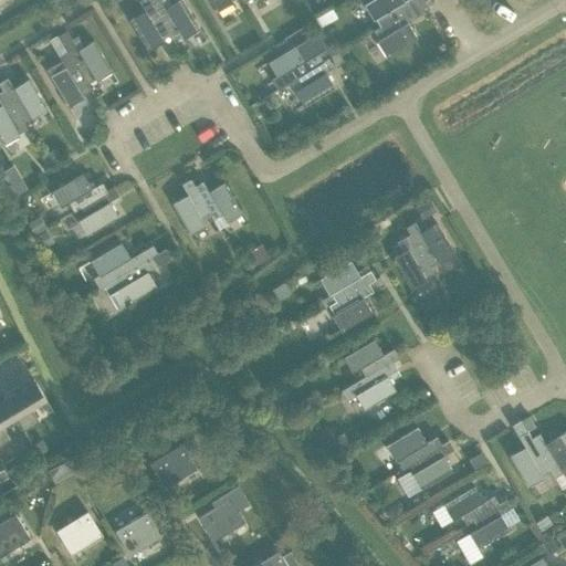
[(163,40),(170,35),(148,0),(139,0),(138,1),(145,11),(129,21),(148,51),(164,42),(163,40)]
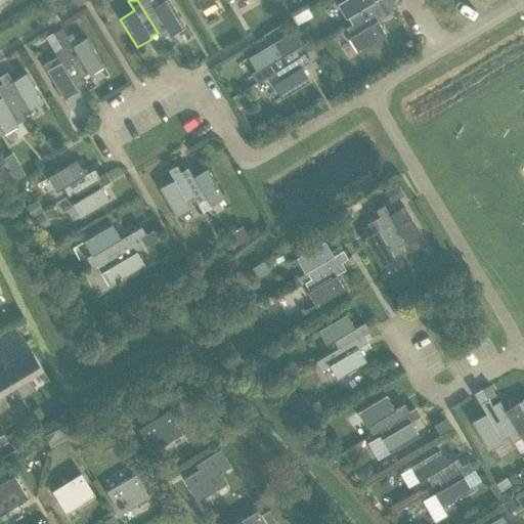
[(137,0),(158,33),(161,39),(170,34),(170,36),(185,27),(168,0),(166,0),(157,5),(154,0),(150,2),(148,0),(137,0)]
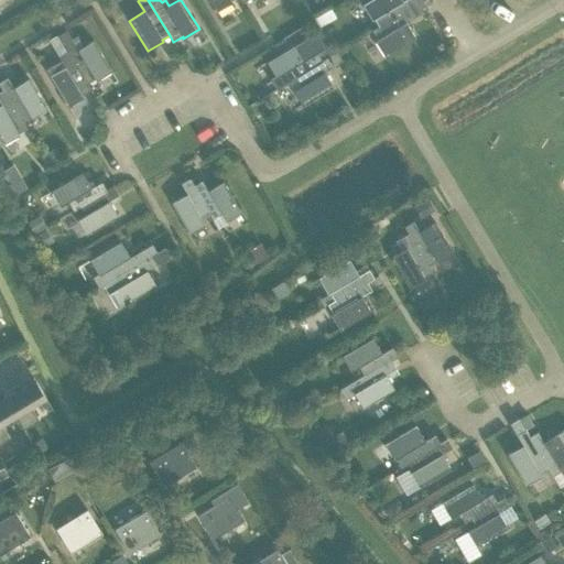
[(209,0),(218,13),(232,6),(228,0),(209,0)]
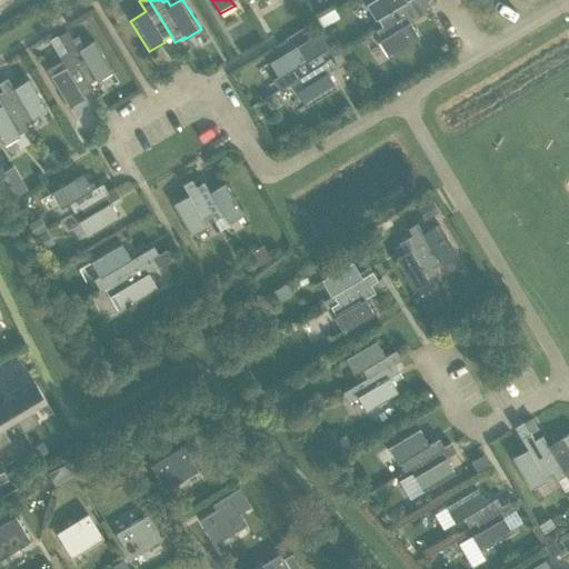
[(378,20),(382,28),(428,2),(430,0),(410,0),(407,2),(405,0),(375,0),(367,6),(376,21),(378,20)]
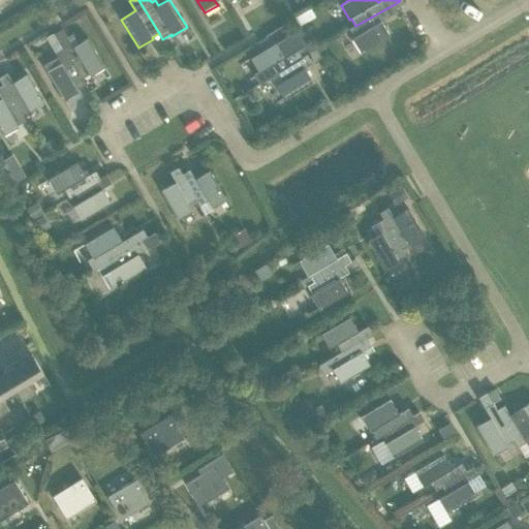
[(402,9),(398,2),(355,26),(349,29),(354,37),(352,39),(361,53),(390,36),(381,22),(402,9)]
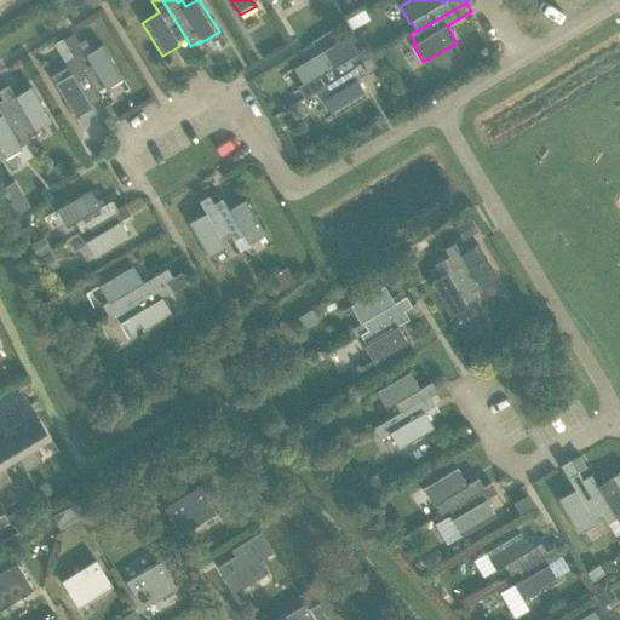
[(73,34),(63,40),(67,46),(73,57),(96,92),(104,86),(105,89),(122,79),(103,45),(85,55),(73,34)]
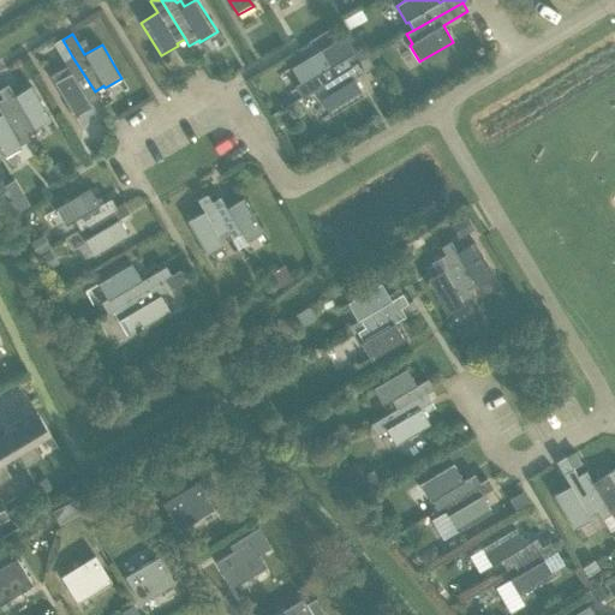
[(61,37),(55,41),(60,51),(66,46),(63,40),(61,37)]
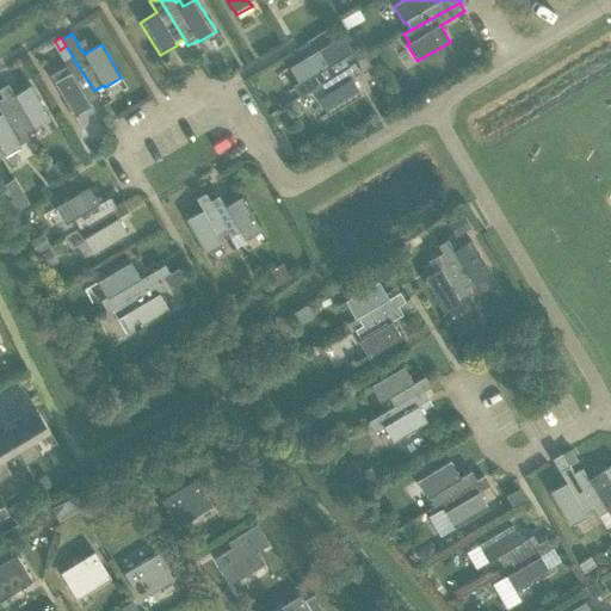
[(321,49),(289,68),(298,82),(292,86),(300,98),(321,85),(320,84),(349,67),(344,57),(351,54),(340,37),(321,49)]
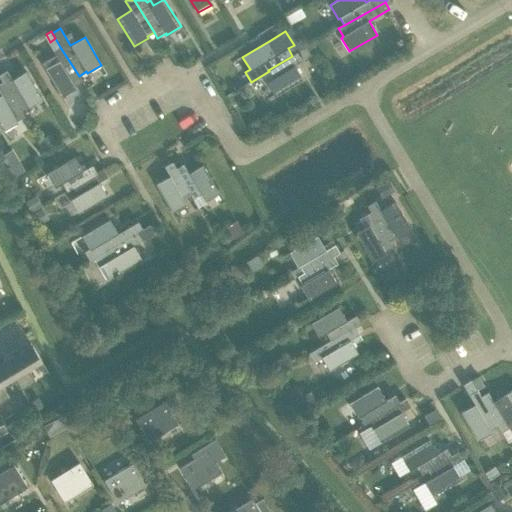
[(82,82),(79,76),(60,47),(53,52),(56,56),(42,64),(62,97),(75,88),(75,87),(82,82)]
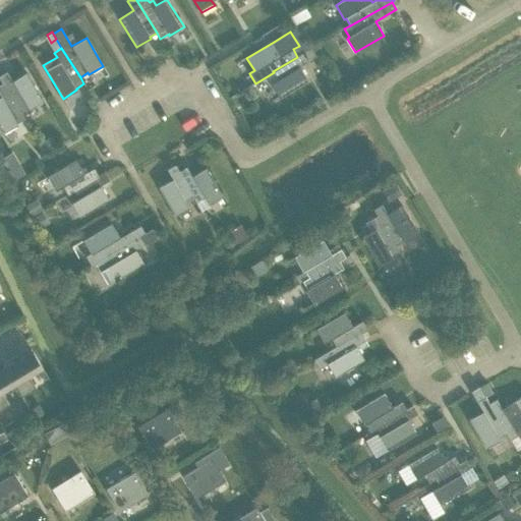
[(278,80),(271,84),(279,98),(307,80),(299,67),(308,61),(309,63),(316,59),(310,49),(297,57),(273,71),(274,72),(278,80)]
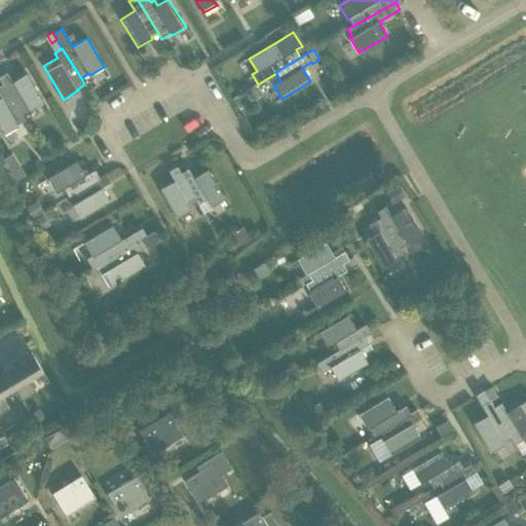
[(7,73),(0,76),(0,80),(2,84),(21,113),(28,109),(30,111),(43,103),(28,74),(12,82),(7,73)]
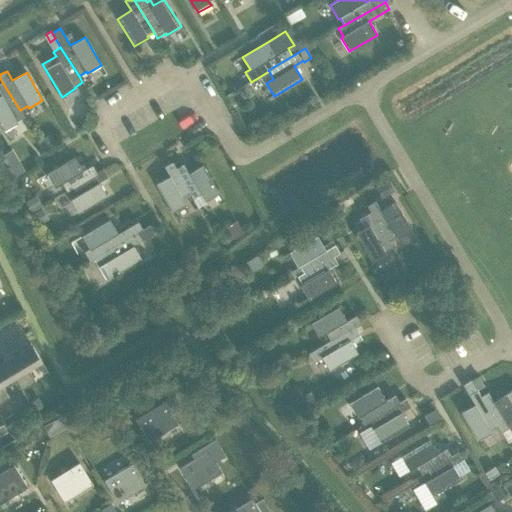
[(24,117),(20,110),(2,82),(0,83),(0,94),(0,95),(0,126),(3,132),(17,123),(16,121),(24,117)]
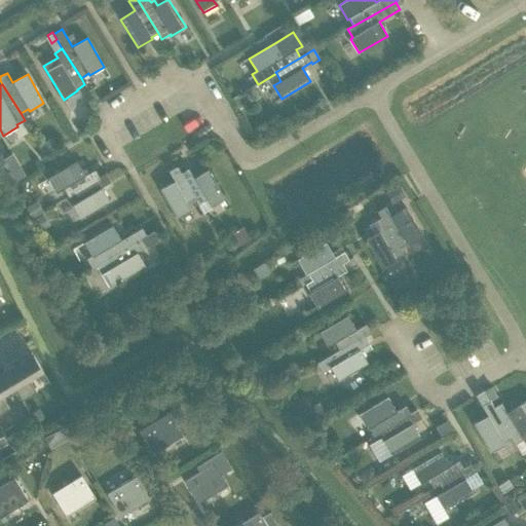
[(47,153),(58,148),(52,138),(42,143),(47,153)]
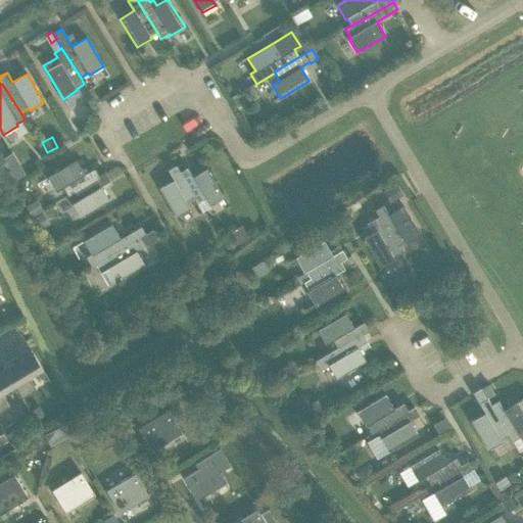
[(0,159),(12,180),(25,174),(12,152),(0,159)]
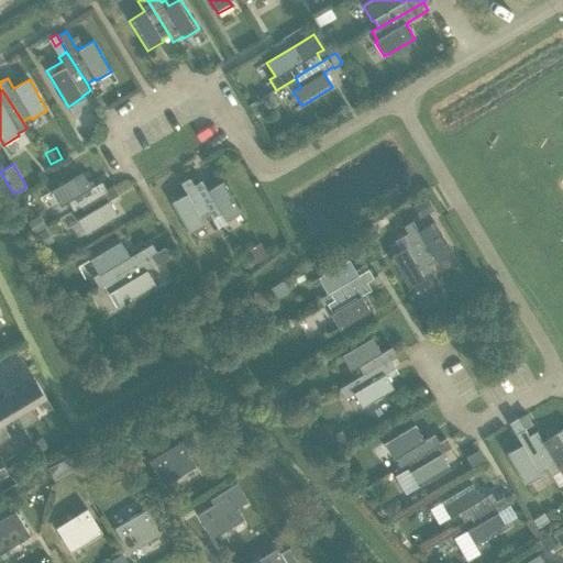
[(74,211),(80,207),(106,189),(101,183),(90,188),(81,173),(52,191),(59,207),(68,202),(74,211)]
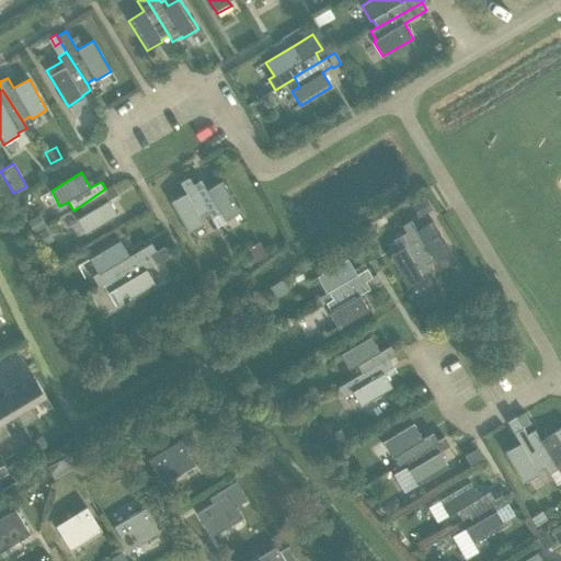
[(199,216),(207,212),(193,185),(189,178),(180,183),(186,193),(171,203),(189,232),(204,224),(199,216)]
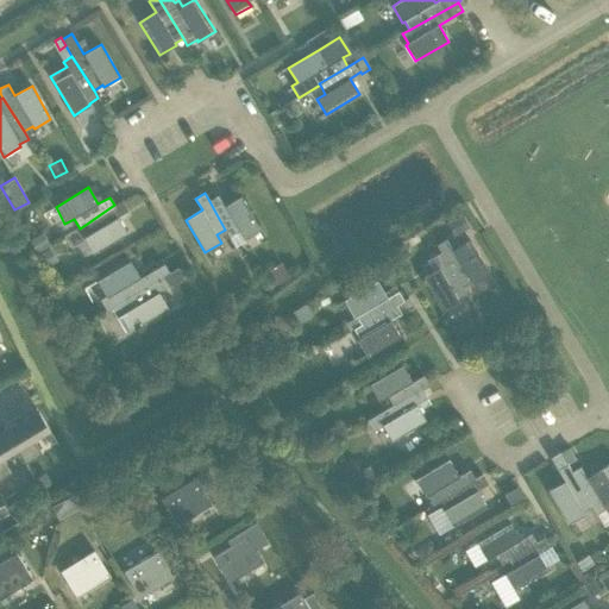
[(218,195),(209,201),(225,230),(230,237),(239,231),(244,239),(261,230),(242,198),(225,206),(218,195)]
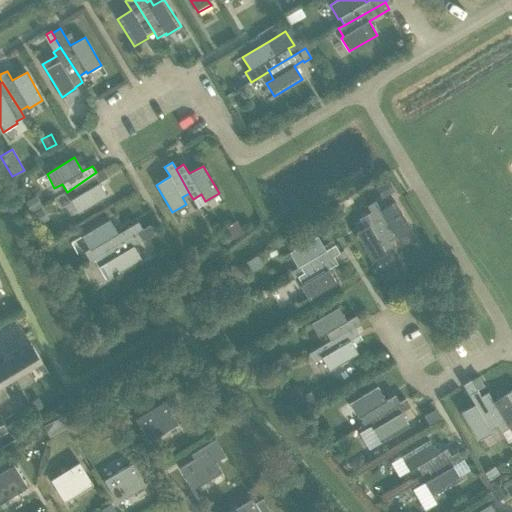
[(103,169),(96,172),(73,188),(77,195),(70,200),(78,213),(106,197),(98,182),(107,177),(103,169)]
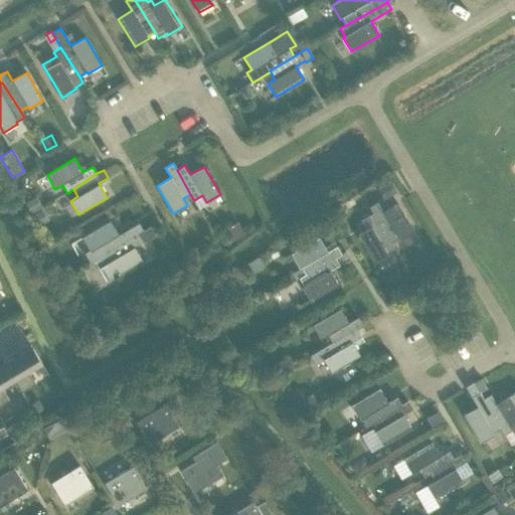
[(377,186),(383,197),(397,190),(390,179),(377,186)]
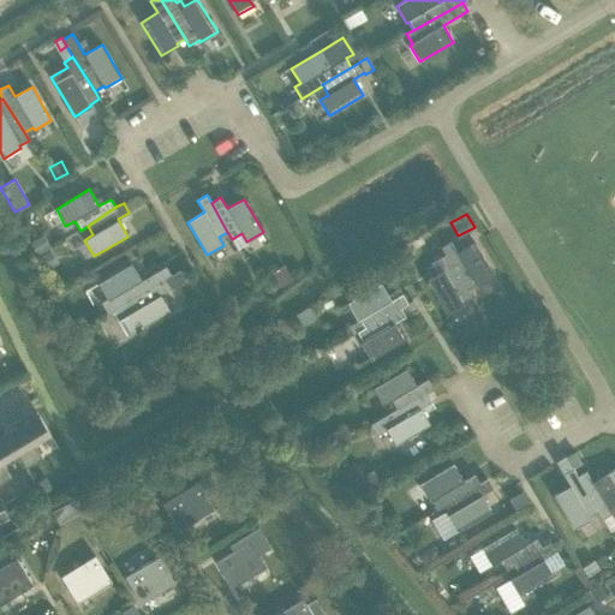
[(37,254),(51,245),(42,232),(29,240),(37,254)]
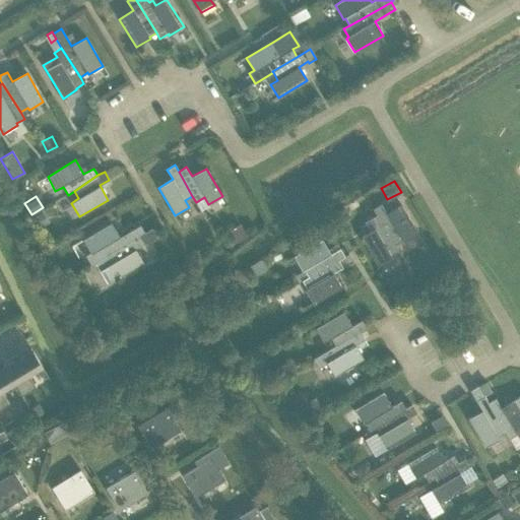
[(373,209),(377,215),(395,245),(402,240),(403,242),(417,234),(401,205),(387,213),(381,204),(373,209)]
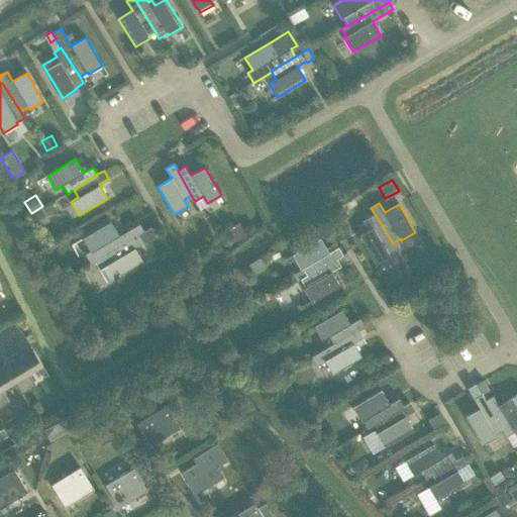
[(33,213),(39,224),(48,220),(41,208),(33,213)]
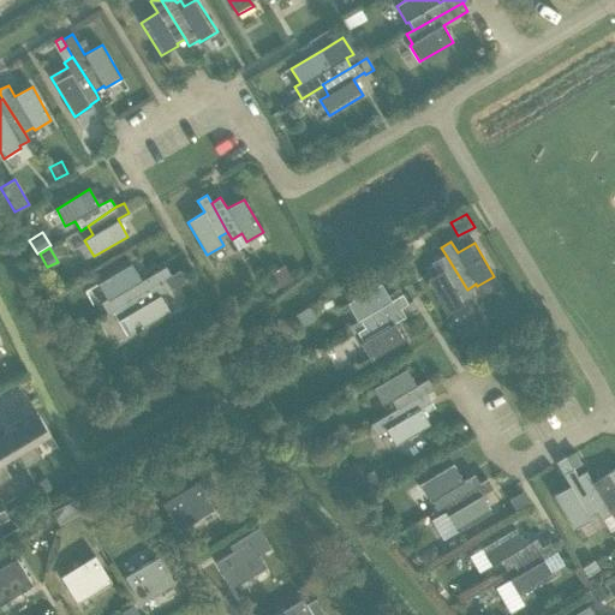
[(463,302),(471,296),(467,290),(446,255),(437,260),(443,272),(427,281),(447,315),(464,304),(463,302)]
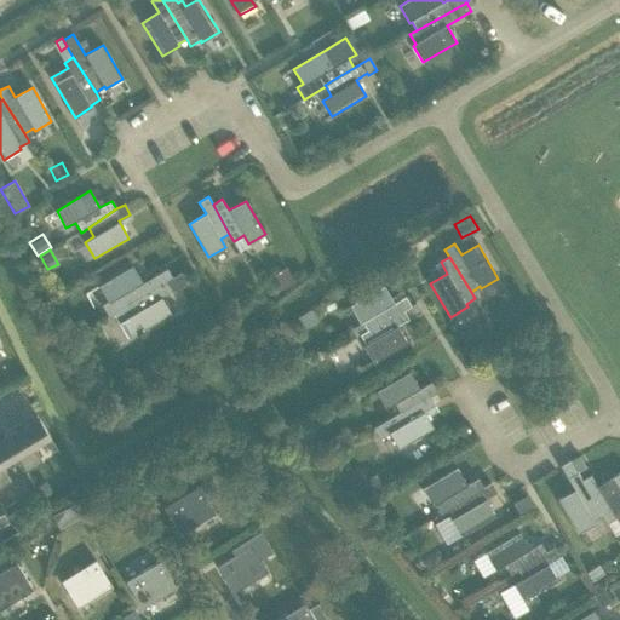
[(109,317),(114,314),(172,279),(167,269),(143,283),(132,267),(99,287),(108,302),(102,305),(109,317)]
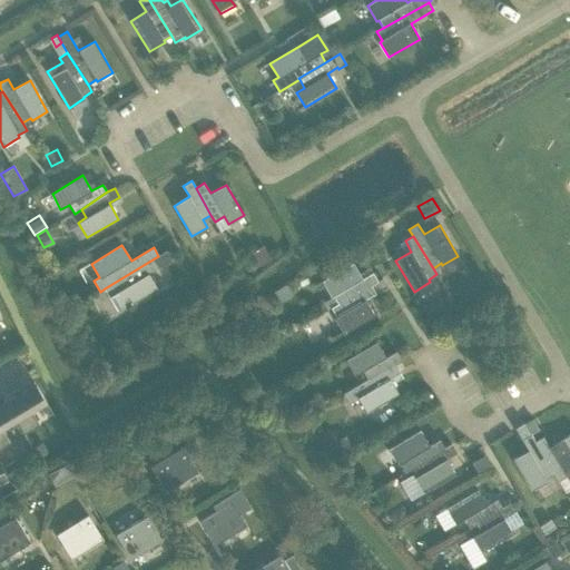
[(249,254),(257,267),(271,258),(263,246),(249,254)]
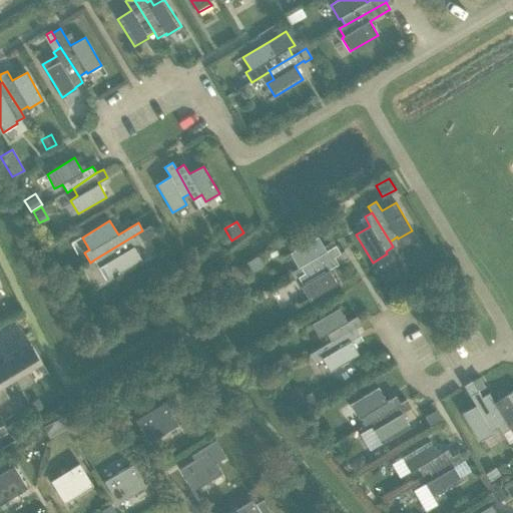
[(150,226),(142,230),(94,260),(106,281),(141,261),(133,246),(154,233),(150,226)]
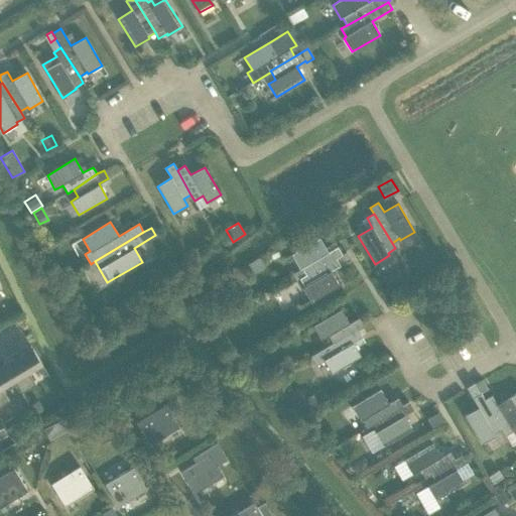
[(299,269),(301,268),(306,275),(342,254),(336,243),(326,248),(319,238),(291,254),(299,269)]
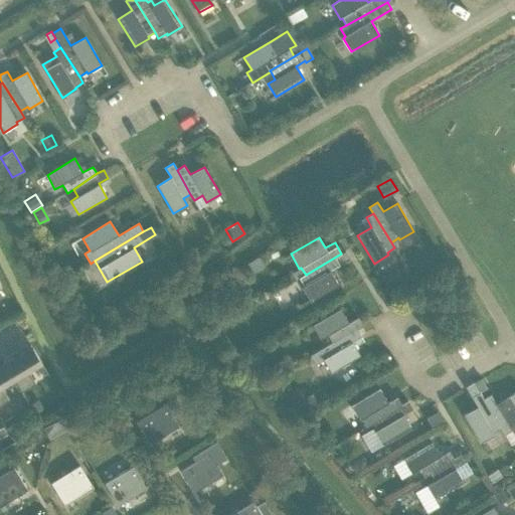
[(306,275),(299,278),(303,287),(302,287),(310,302),(338,285),(330,271),(339,265),(349,259),(345,250),(341,253),(306,275)]
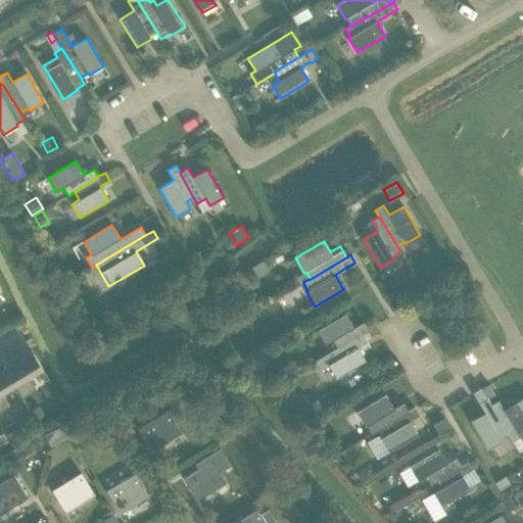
[(248,269),(255,278),(268,270),(262,260),(248,269)]
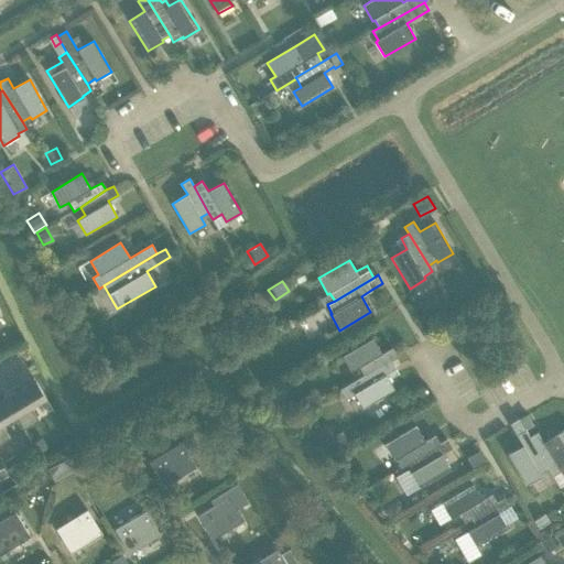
[(350,371),(359,367),(364,376),(390,360),(397,357),(392,348),(382,354),(373,338),(342,357),(350,371)]
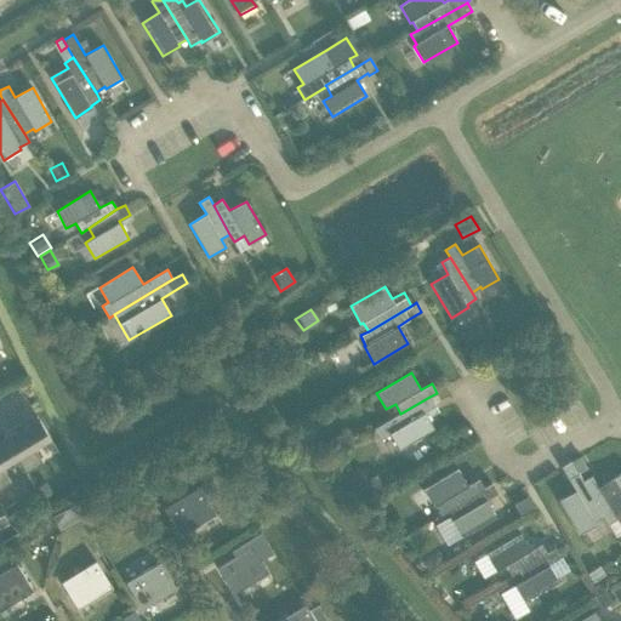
[(436,406),(429,397),(400,414),(375,429),(381,440),(391,434),(400,450),(434,429),(425,412),(436,406)]
